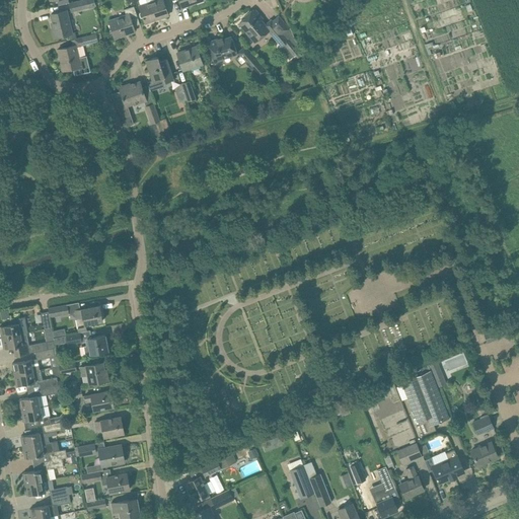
[(82,0),(69,4),(71,11),(89,7),(86,0),(82,0)]
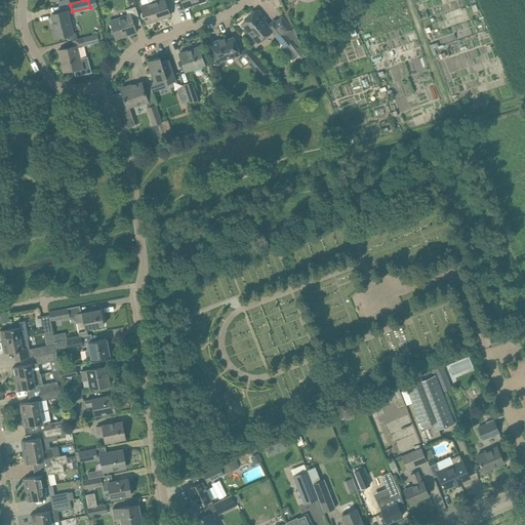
[(159,0),(140,6),(144,14),(147,24),(170,15),(164,0),(159,0)]
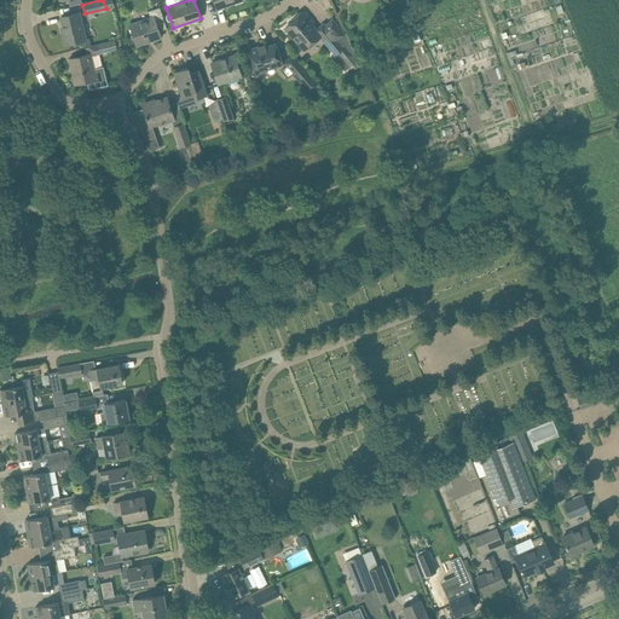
[(129,25),(133,34),(137,46),(161,38),(155,19),(162,17),(160,7),(148,11),(150,18),(129,25)]
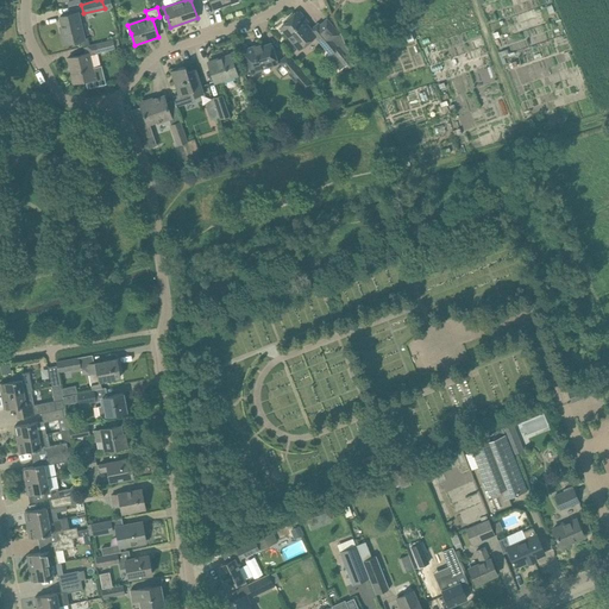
[(77,12),(71,14),(60,17),(64,33),(62,33),(64,44),(85,39),(77,12)]
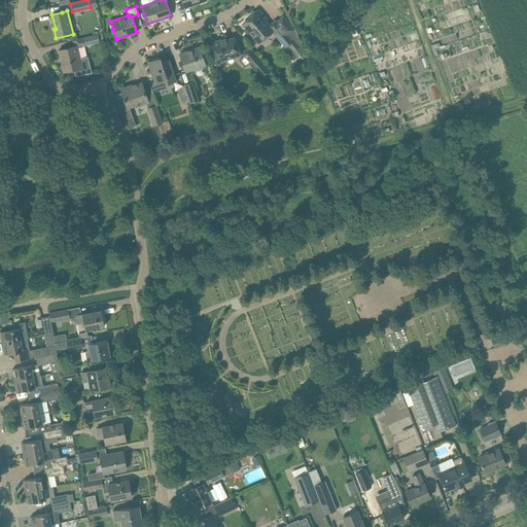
[(273,31),(265,21),(267,20),(262,15),(261,16),(256,10),(249,16),(250,18),(243,24),(259,42),(273,31)]
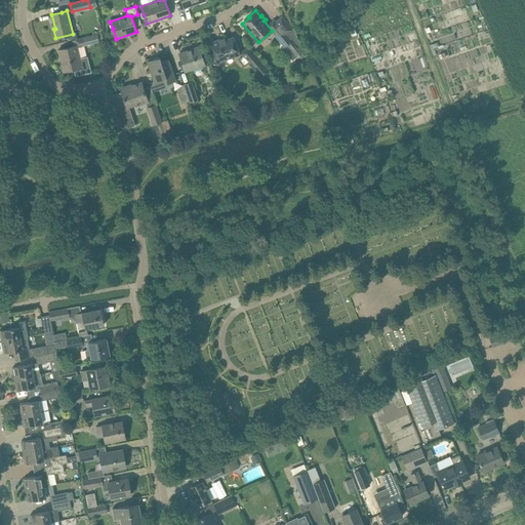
[(281,29),(274,34),(285,46),(286,46),(293,54),(301,47),(292,28),(285,33),(281,29)]
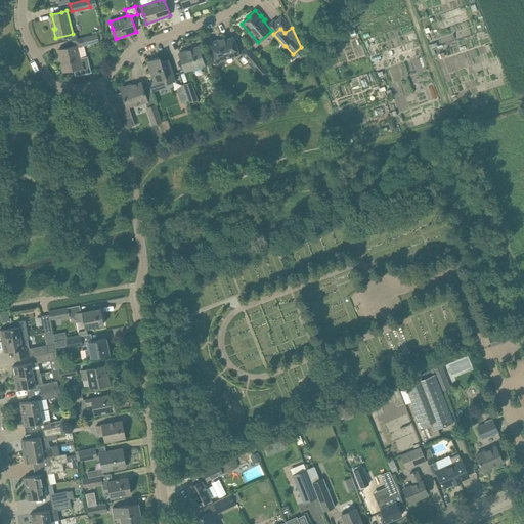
[(83,38),(85,45),(98,41),(97,35),(83,38)]
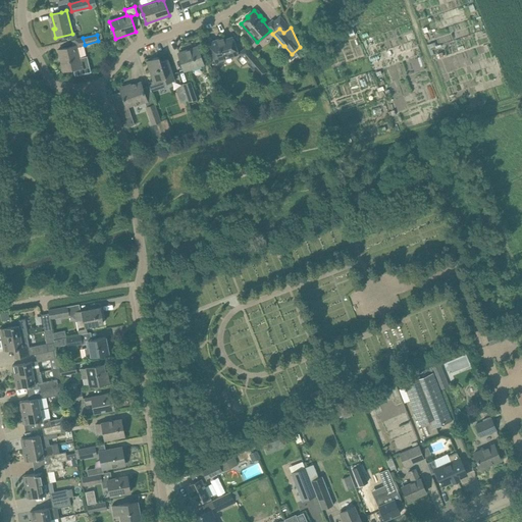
[(209,43),(212,52),(215,62),(238,54),(232,37),(224,40),(223,38),(209,43)]
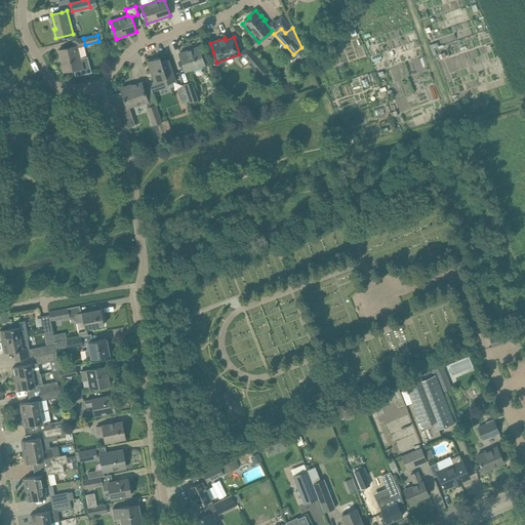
[(79,58),(76,45),(58,50),(64,72),(74,70),(75,76),(91,73),(87,56),(79,58)]
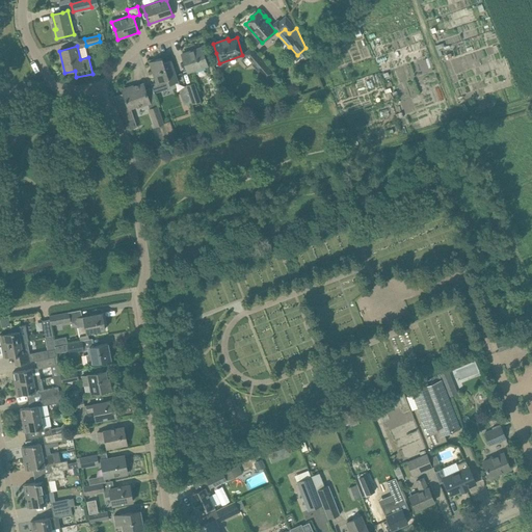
[(182,54),(185,64),(188,73),(208,65),(202,48),(182,54)]
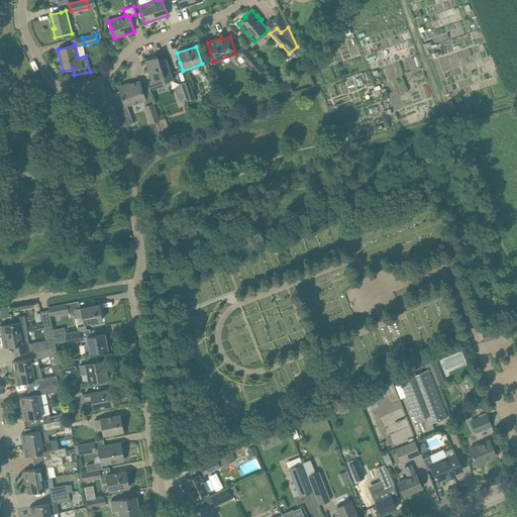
[(237,53),(259,77),(265,71),(244,47),(237,53)]
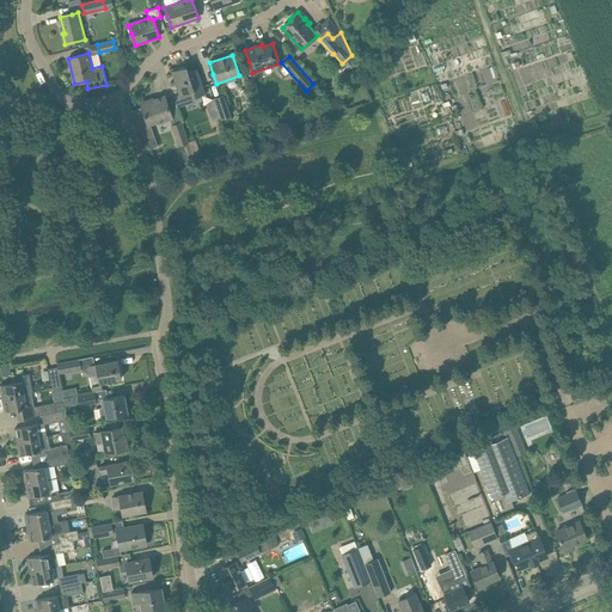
[(187,67),(171,72),(176,83),(179,96),(173,97),(175,101),(176,102),(177,104),(177,108),(197,101),(196,97),(204,95),(200,81),(196,69),(188,73),(187,67)]
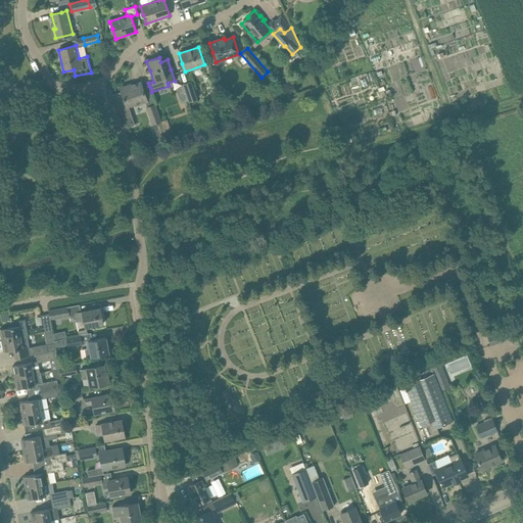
[(269,74),(263,79),(265,82),(264,83),(268,88),(275,82),(269,74)]
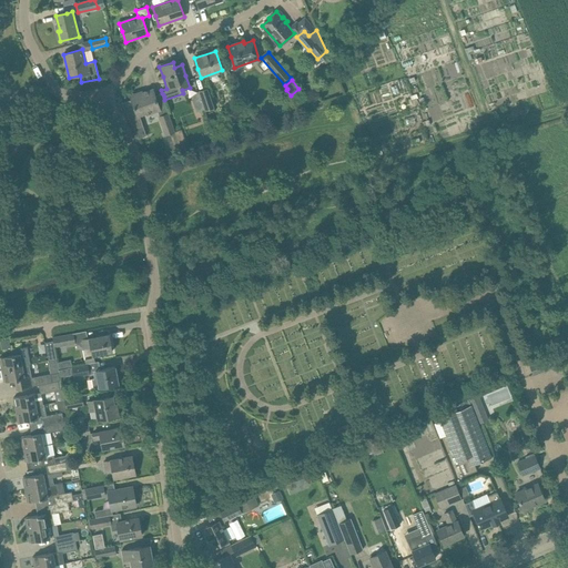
[(122,105),(139,139),(146,135),(140,115),(146,113),(146,114),(160,110),(153,89),(142,93),(142,91),(130,95),(133,103),(124,107),(123,104),(122,105)]
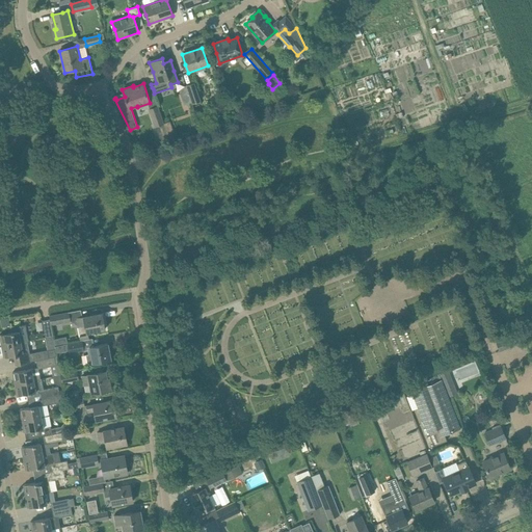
[(201,100),(194,83),(187,85),(193,103),(201,100)]
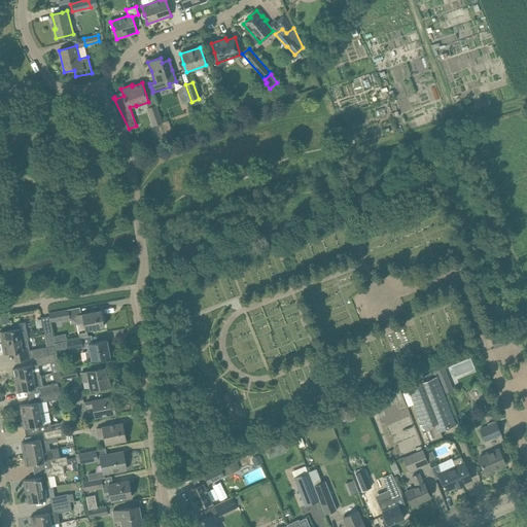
[(295,86),(286,90),(288,95),(297,92),(295,86)]
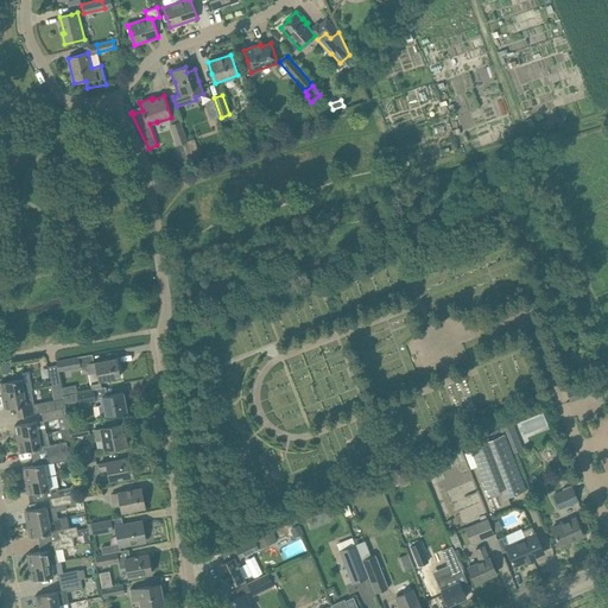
[(271,114),(263,120),(271,131),(279,125),(271,114)]
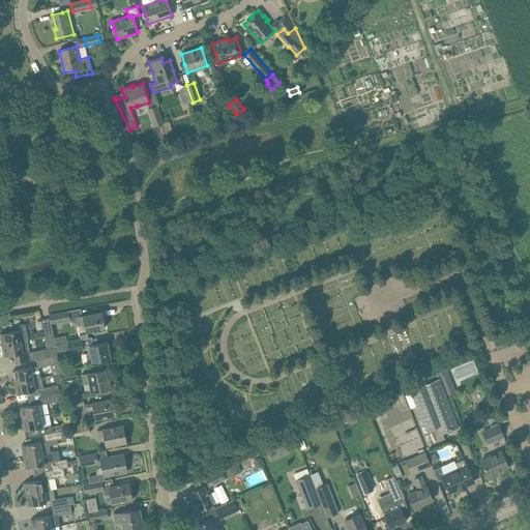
[(166,134),(163,122),(160,115),(156,106),(149,108),(159,139),(167,137),(166,134)]
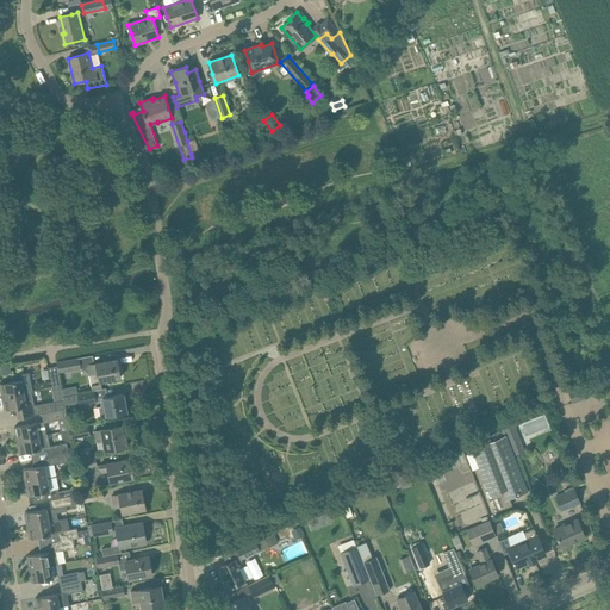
[(236,130),(228,132),(232,148),(243,144),(240,135),(237,136),(236,130)]
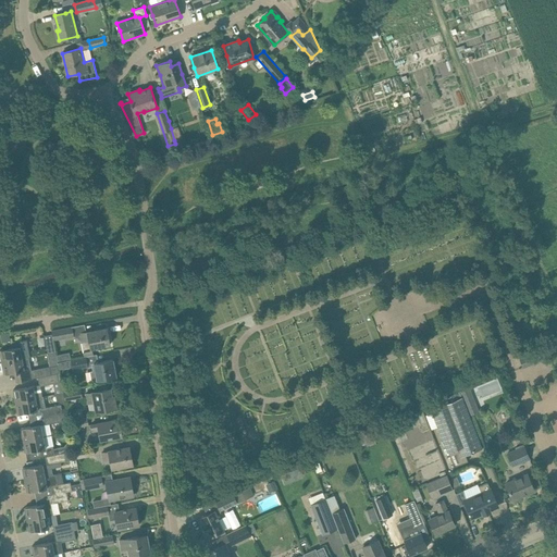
[(171,128),(174,140),(182,138),(177,126),(171,128)]
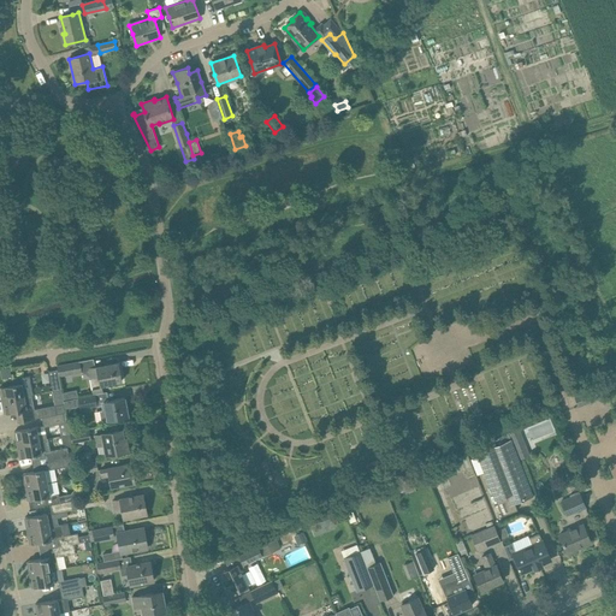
[(81,372),(80,362),(57,366),(58,369),(59,375),(81,372)]
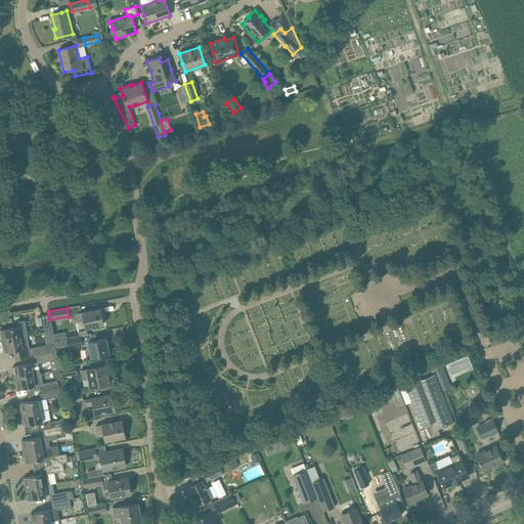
[(100,308),(75,313),(77,322),(76,322),(79,336),(81,335),(87,334),(86,328),(103,324),(100,308)]
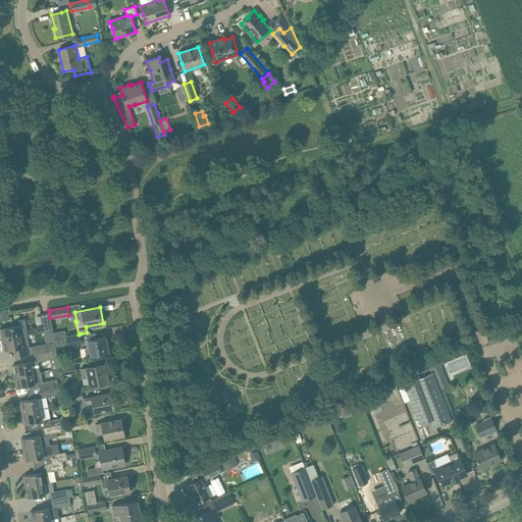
[(50,318),(49,313),(41,315),(45,332),(52,330),(50,318)]
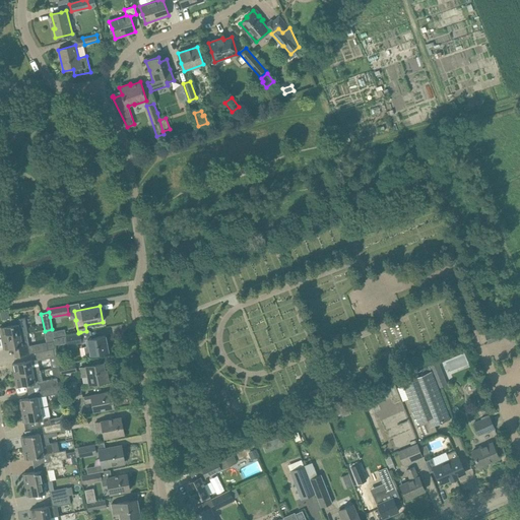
[(0,330),(2,339),(26,334),(28,334),(25,318),(15,320),(15,324),(0,327),(0,330)]
